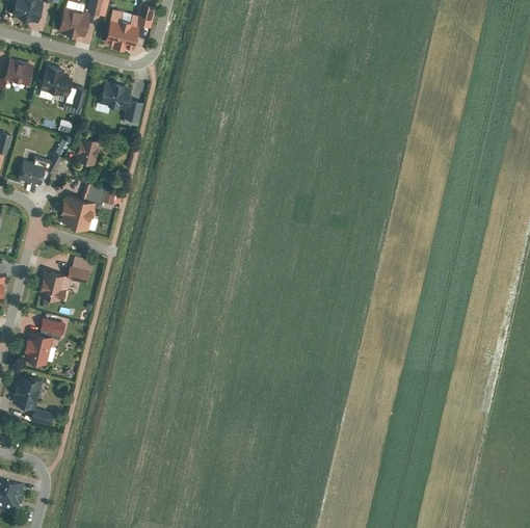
[(17,0),(12,16),(37,23),(43,0),(17,0)]
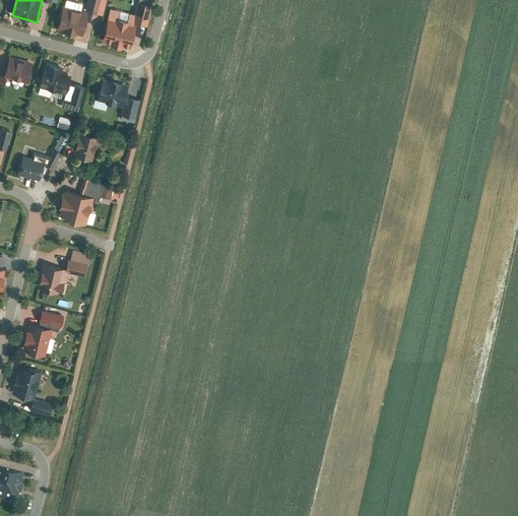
[(92,0),(89,14),(104,18),(108,0),(92,0)]
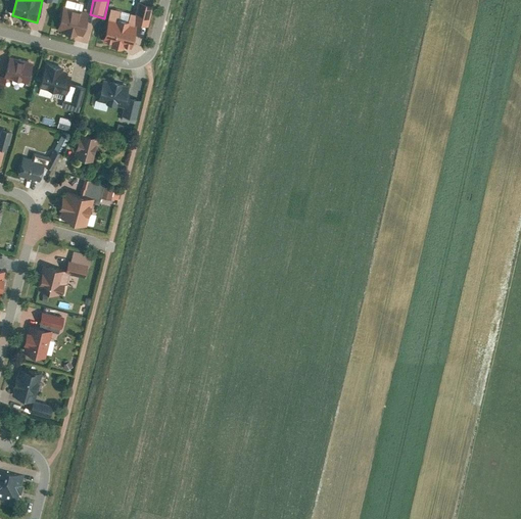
[(66,2),(59,31),(84,37),(91,9),(66,2)]
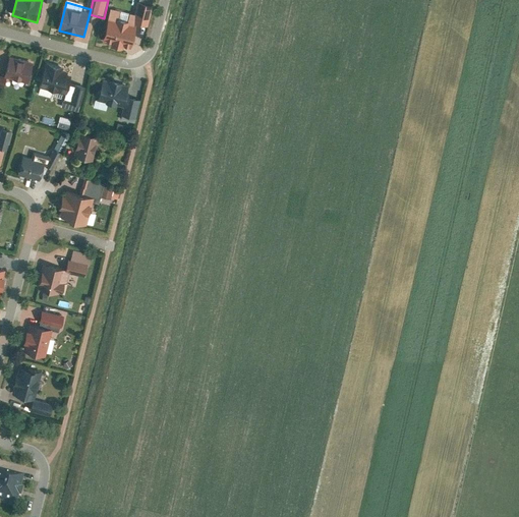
[(114,10),(106,41),(131,48),(139,16),(114,10)]
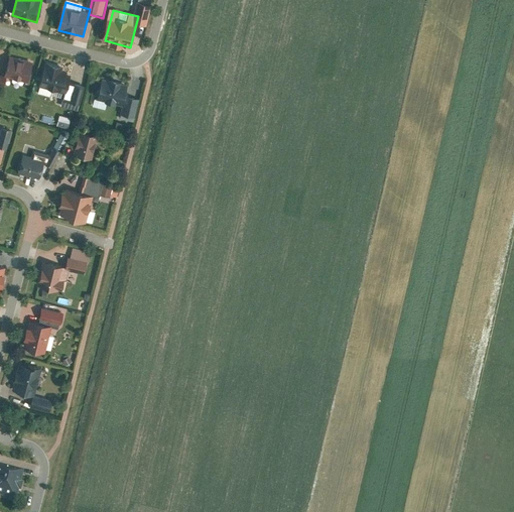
[(10,57),(5,77),(28,83),(33,64),(10,57)]
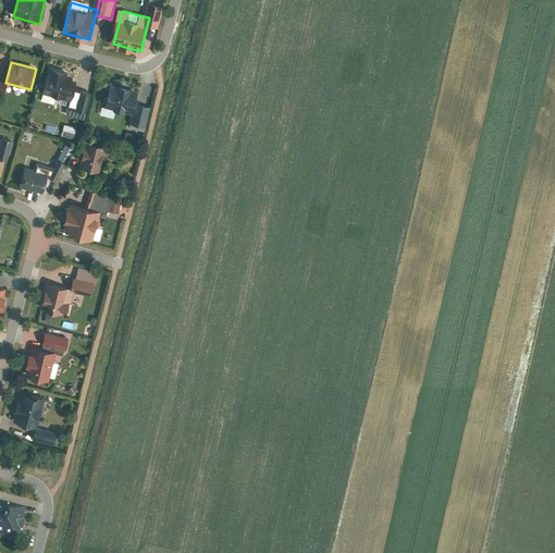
[(49,71),(42,93),(69,99),(74,77),(49,71)]
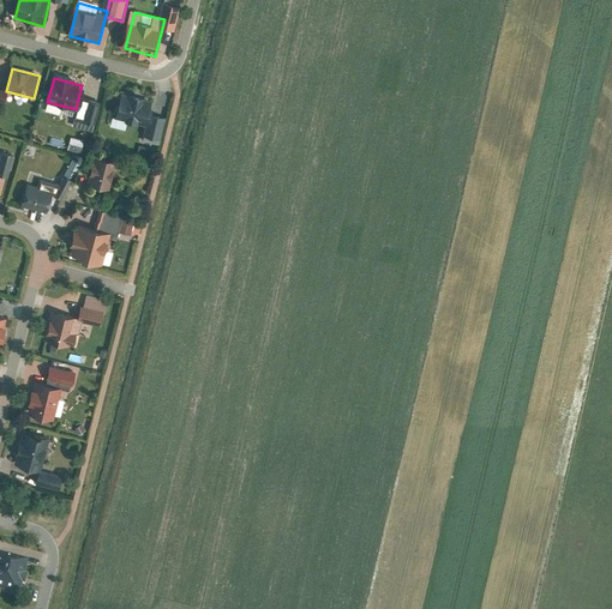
[(125,98),(119,120),(147,127),(151,106),(125,98)]
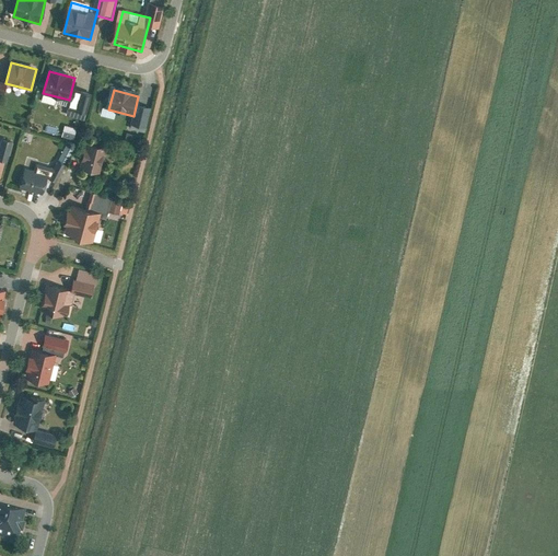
[(91,141),(83,169),(101,173),(108,146),(91,141)]
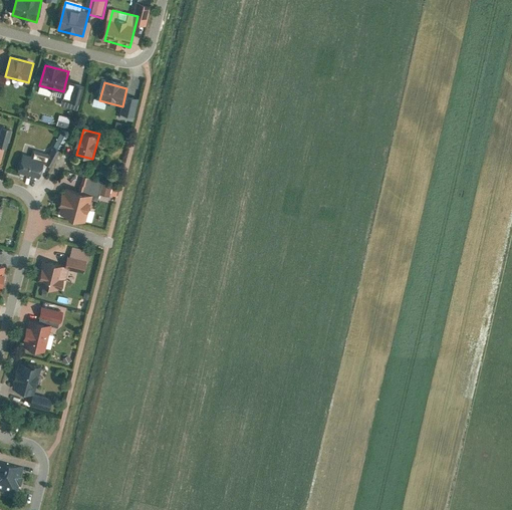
[(5,131),(1,150),(8,151),(12,132),(5,131)]
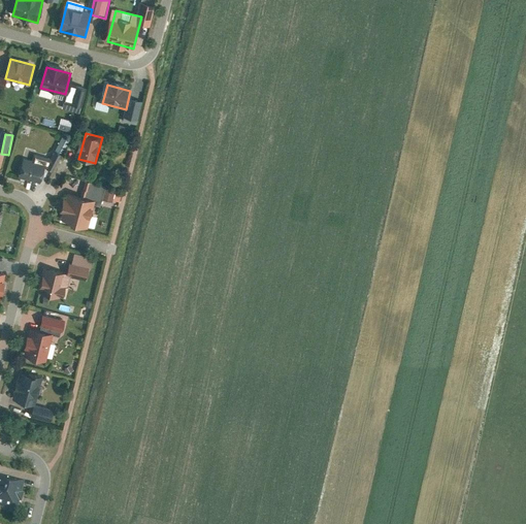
[(25,162),(20,179),(40,185),(45,167),(25,162)]
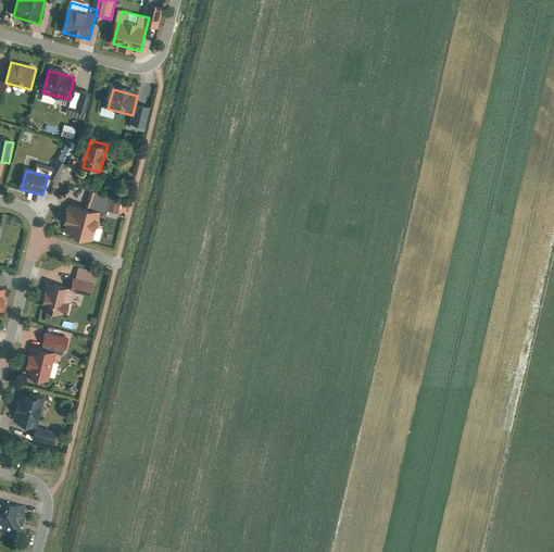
[(106,211),(111,199),(92,193),(88,204),(106,211)]
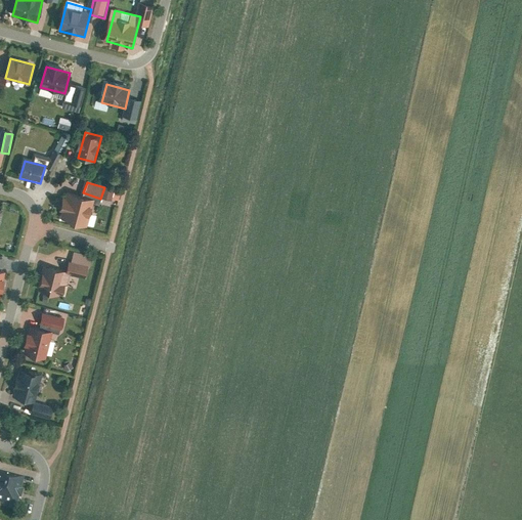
[(120,203),(123,192),(104,188),(100,206),(114,209),(115,202),(120,203)]
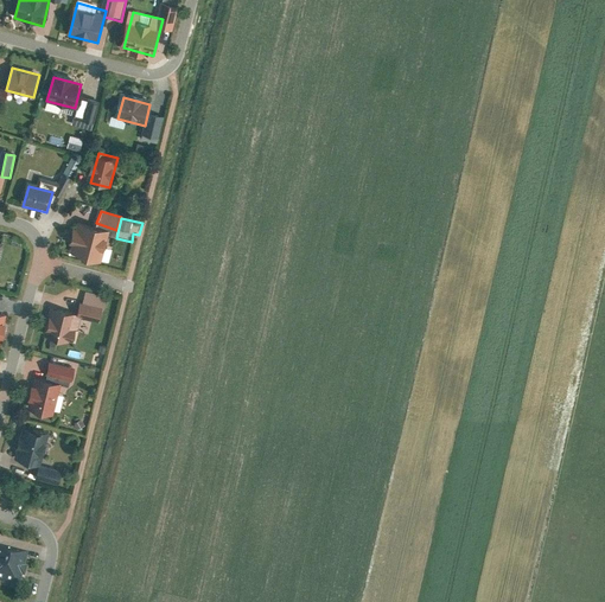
[(78,222),(70,253),(101,261),(109,230),(78,222)]
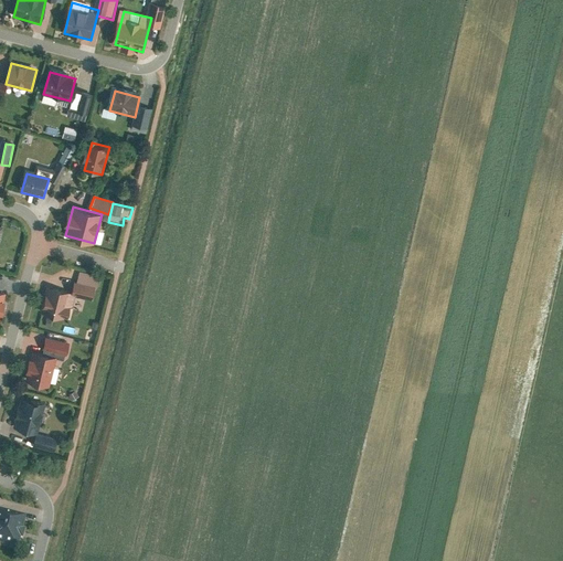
[(50,287),(43,315),(68,321),(76,294),(50,287)]
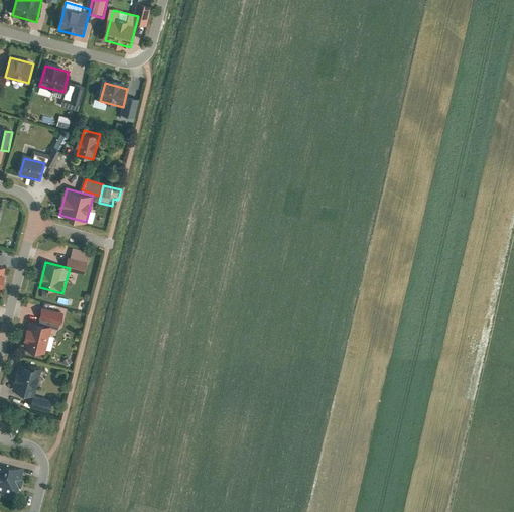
[(0,296),(2,297),(11,269),(0,265),(0,296)]
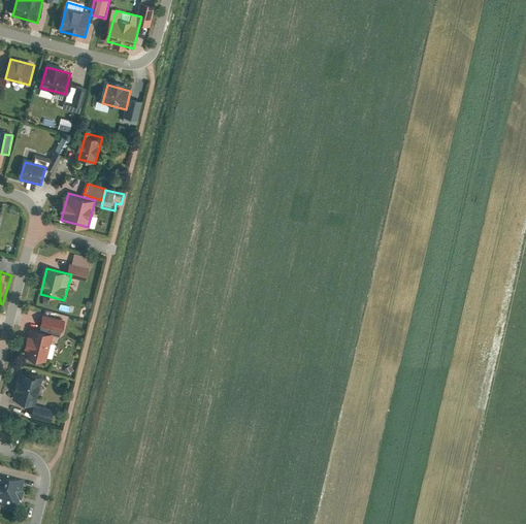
[(39,325),(65,333),(68,325),(41,317),(39,325)]
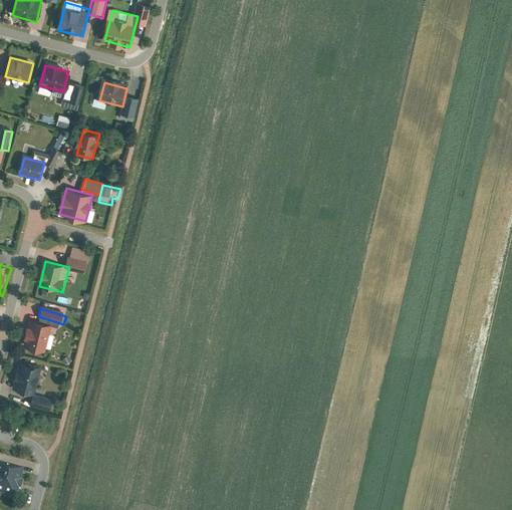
[(26,346),(47,353),(55,328),(34,321),(26,346)]
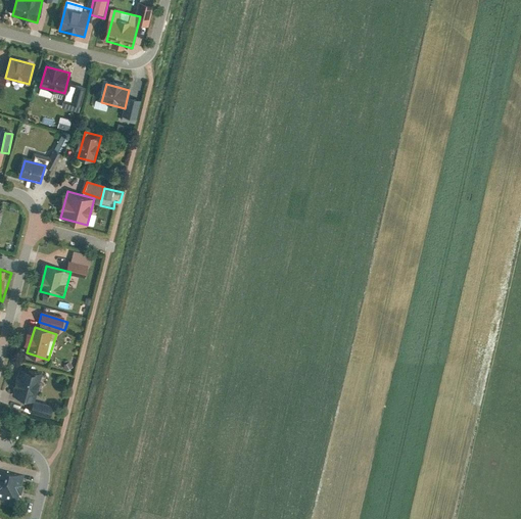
[(12,397),(39,406),(48,377),(21,368),(12,397)]
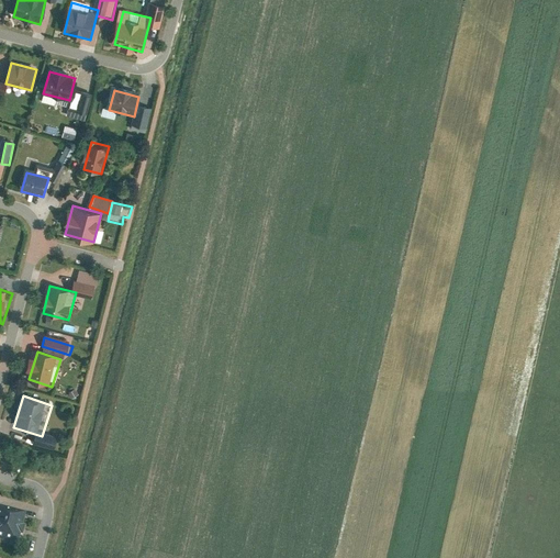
[(38,445),(57,452),(60,442),(42,436),(38,445)]
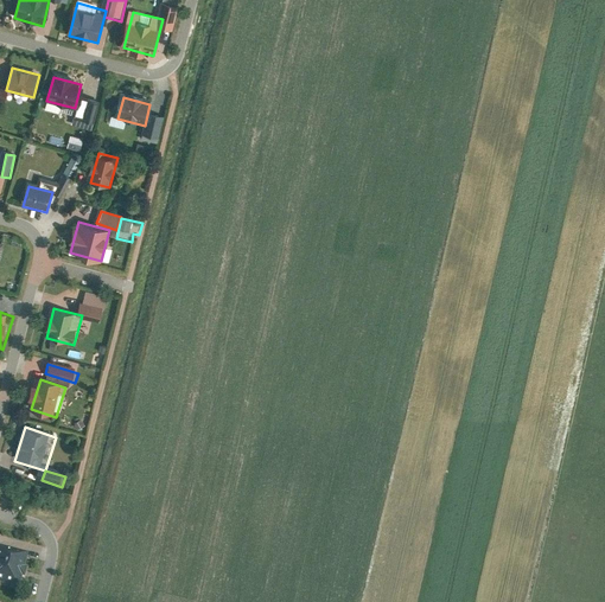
[(0,554),(0,582),(24,590),(32,562),(1,551),(0,554)]
